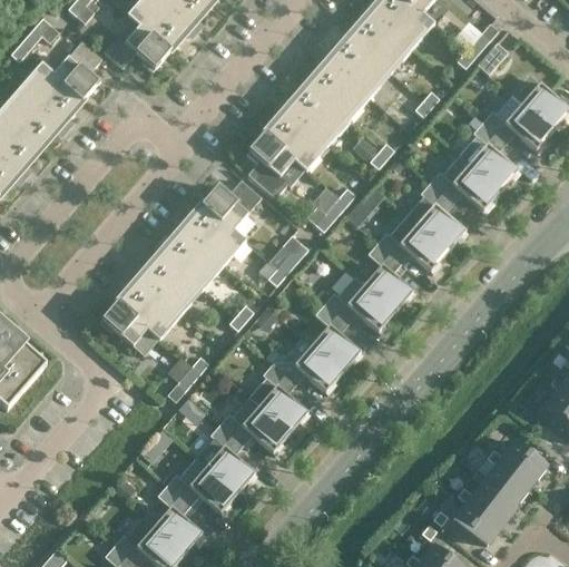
[(85,8),(77,0),(68,10),(77,17),(85,8)]
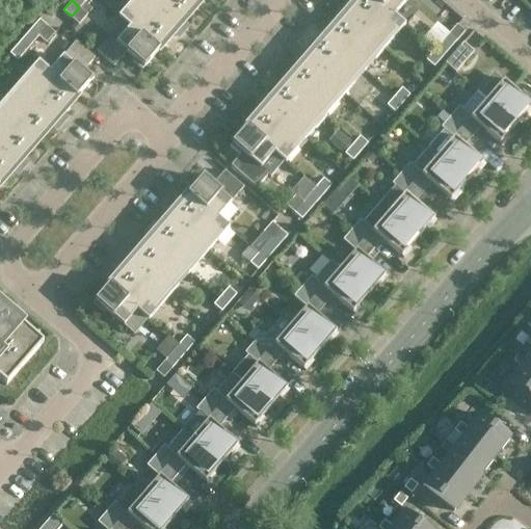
[(85,0),(79,7),(72,16),(79,22),(93,7),(85,0)]
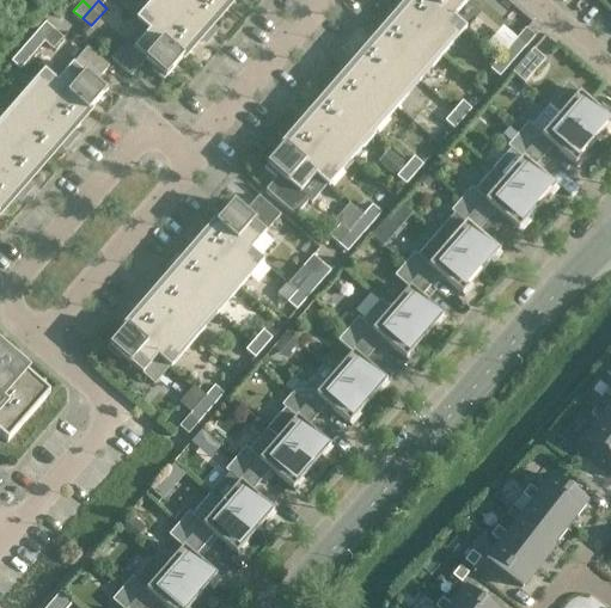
[(230,4),(225,0),(152,0),(138,17),(142,22),(183,56),(202,35),(206,38),(215,28),(211,24),(230,4)]
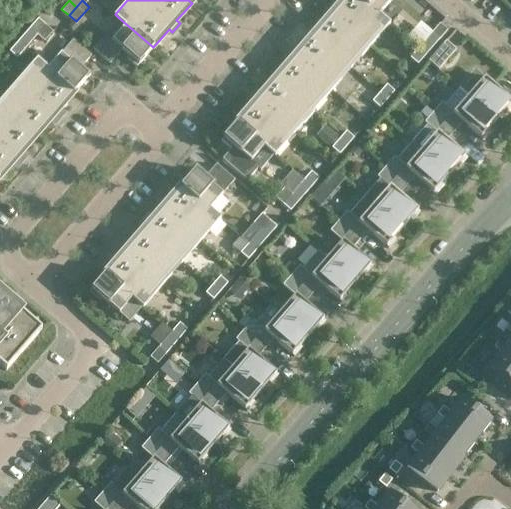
[(391,22),(380,12),(366,0),(342,0),(336,7),(333,3),(325,12),(329,15),(314,33),(352,66),(391,22)]
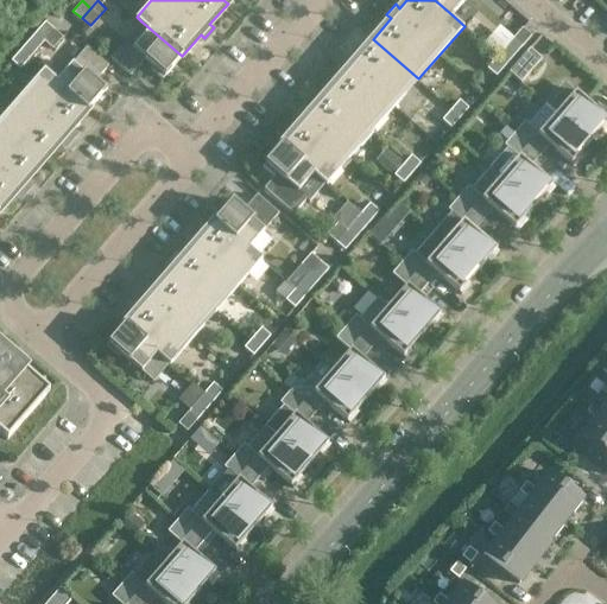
[(435,0),(451,14),(463,0),(435,0)]
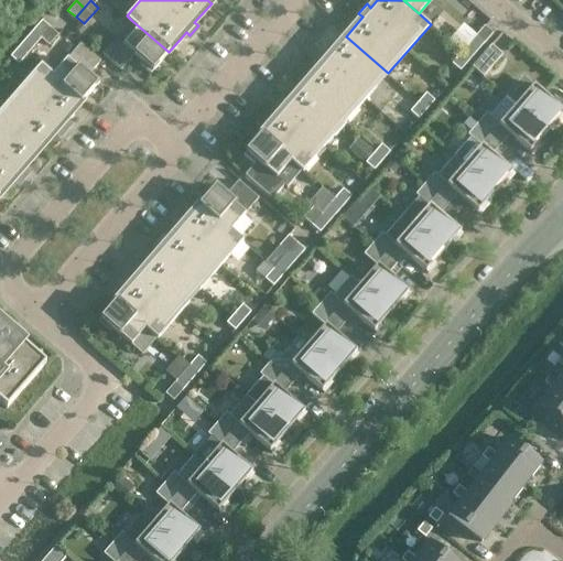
[(43,34),(52,25),(43,18),(34,28),(43,34)]
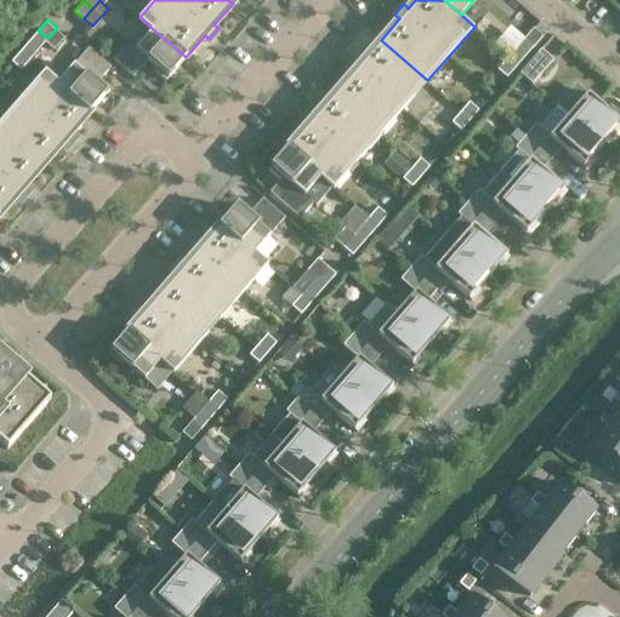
[(148,58),(157,66),(154,68),(168,79),(186,57),(144,22),(114,57),(135,75),(148,58)]
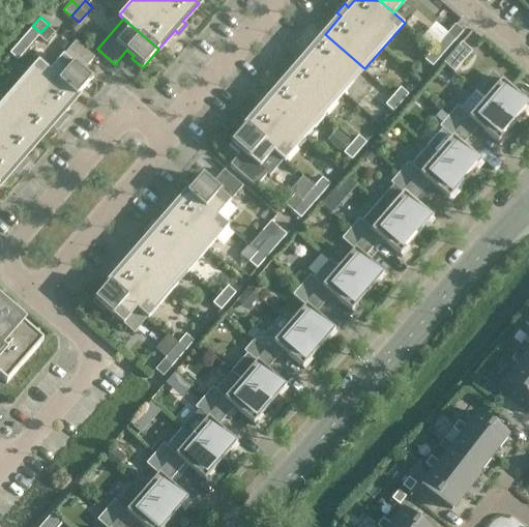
[(456,23),(447,32),(454,39),(464,29),(456,23)]
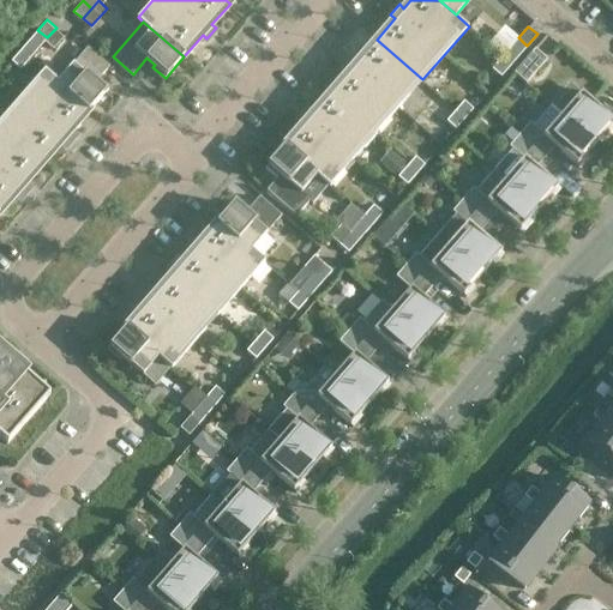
[(56,28),(47,37),(46,40),(54,47),(64,35),(56,28)]
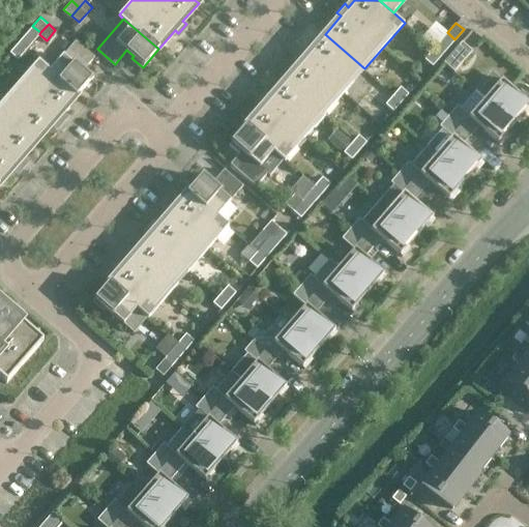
[(33,40),(39,34),(40,32),(32,26),(26,33),(33,40)]
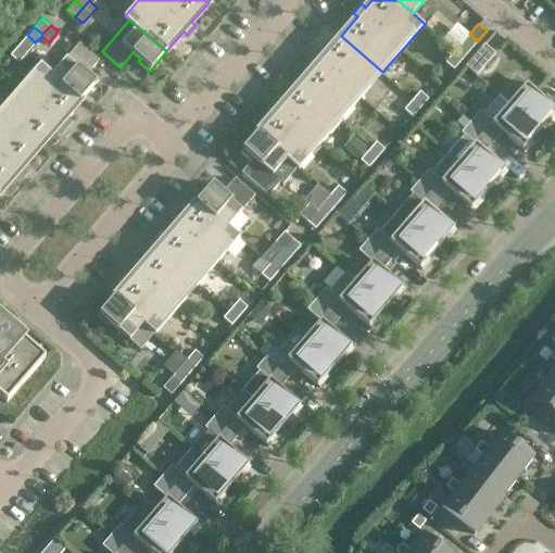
[(477,41),(469,34),(462,42),(470,50),(477,41)]
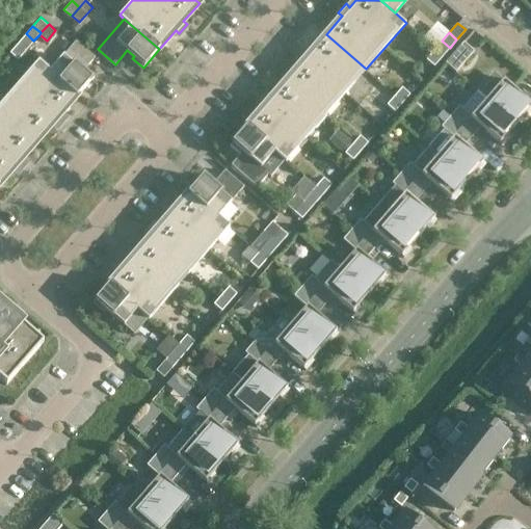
[(26,33),(19,42),(27,49),(33,41),(26,33)]
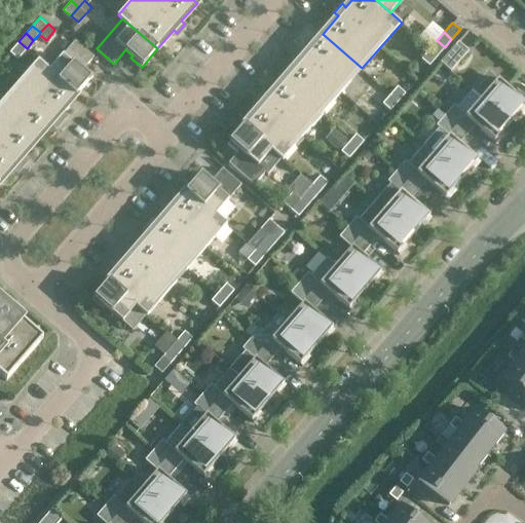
[(284,78),(303,96),(323,112),(362,68),(323,34),(307,51),(303,48),(295,58),(299,61),(284,78)]
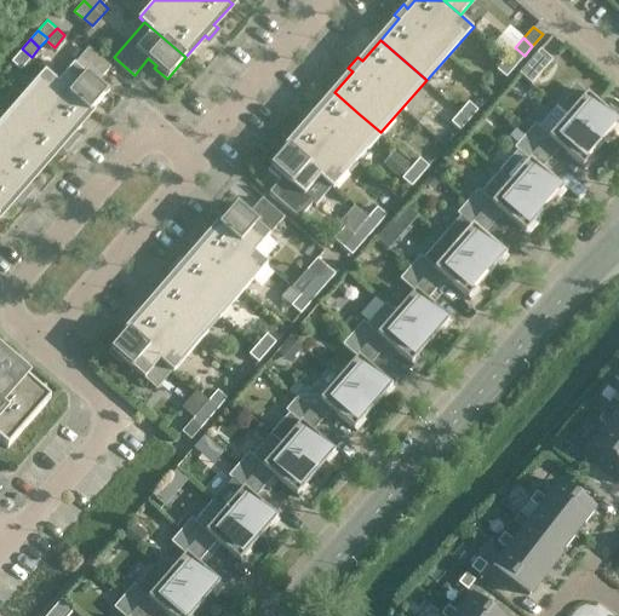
[(75,62),(59,80),(70,90),(92,109),(110,88),(99,79),(112,64),(90,46),(75,62)]
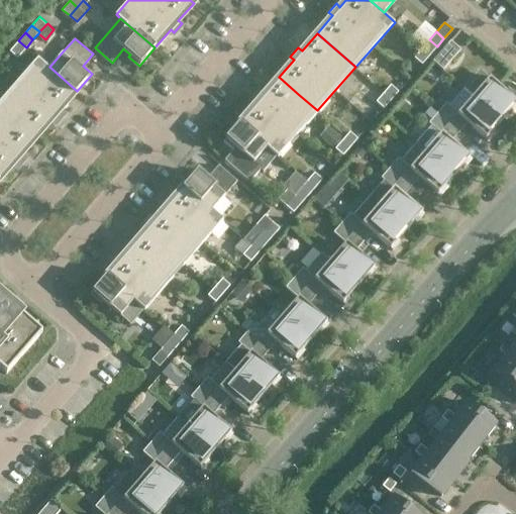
[(429,39),(423,47),(430,54),(437,46),(429,39)]
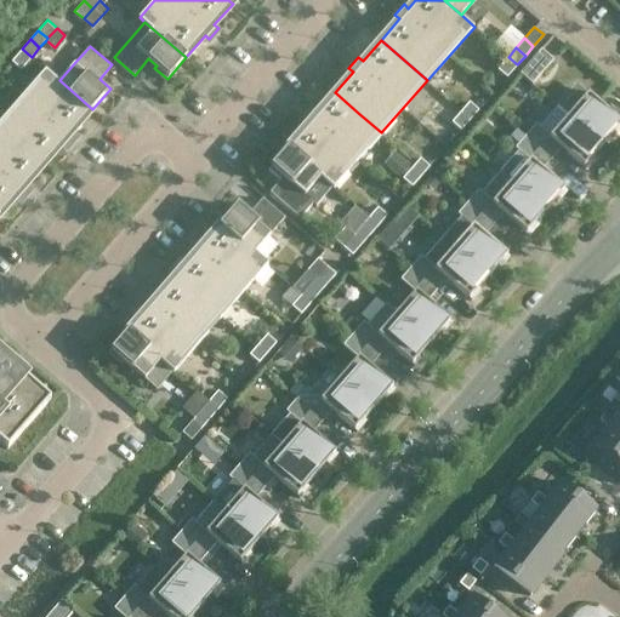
[(533,83),(555,58),(542,47),(521,72),(533,83)]
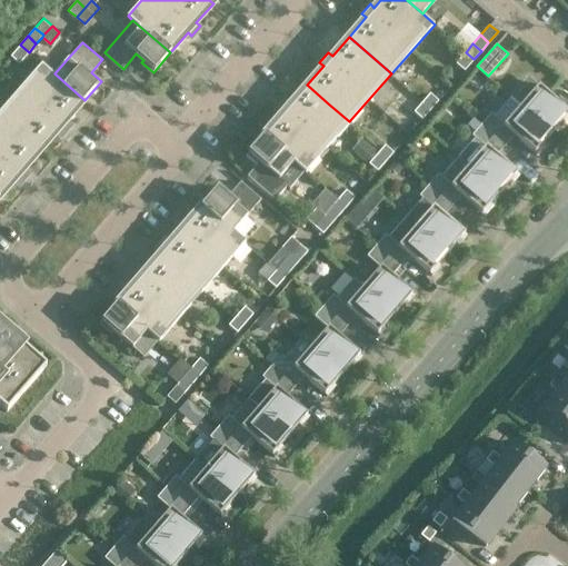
[(29,52),(20,45),(11,55),(20,62),(29,52)]
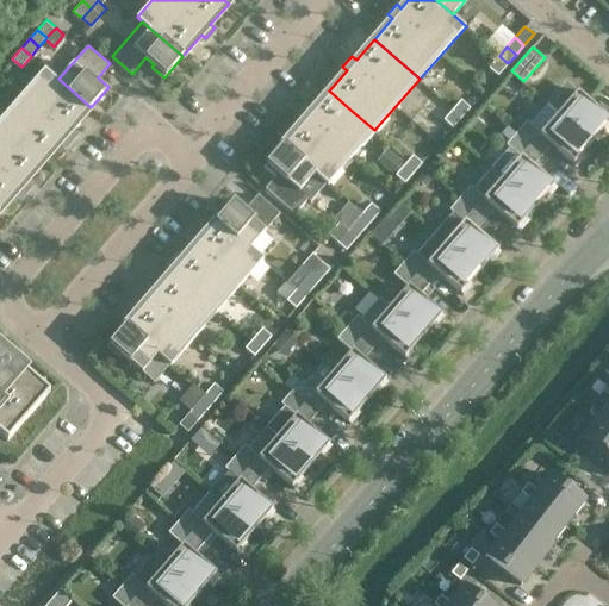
[(508,63),(499,56),(490,67),(498,74),(508,63)]
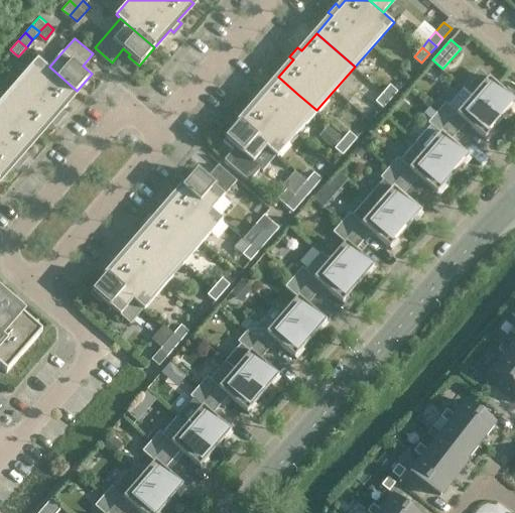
[(0,101),(0,103),(37,136),(52,118),(56,122),(63,113),(60,110),(77,91),(49,67),(38,57),(0,101)]
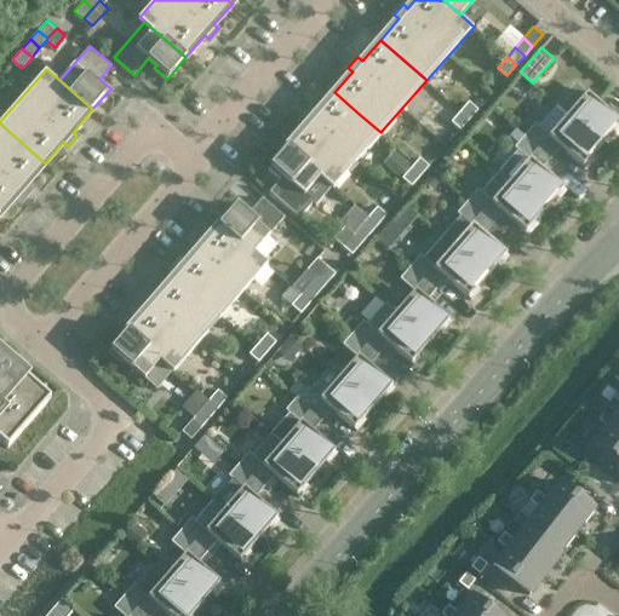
[(557,104),(568,113),(602,143),(612,131),(614,133),(618,128),(618,119),(583,87),(580,86),(578,85),(575,85),(574,86),(573,86),(572,87),(557,104)]
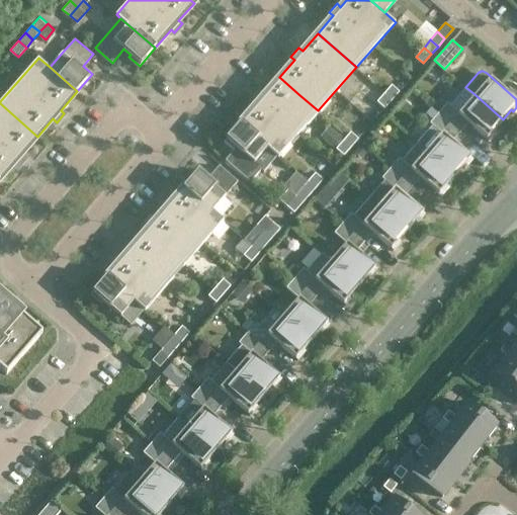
[(240,121),(259,139),(267,146),(278,156),(318,110),(298,94),(279,77),(264,95),(260,91),(256,96),(252,100),(256,103),(240,121)]
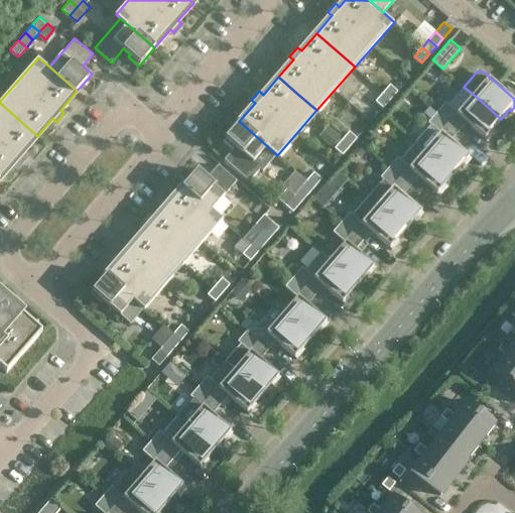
[(390,83),(383,91),(391,98),(398,90),(390,83)]
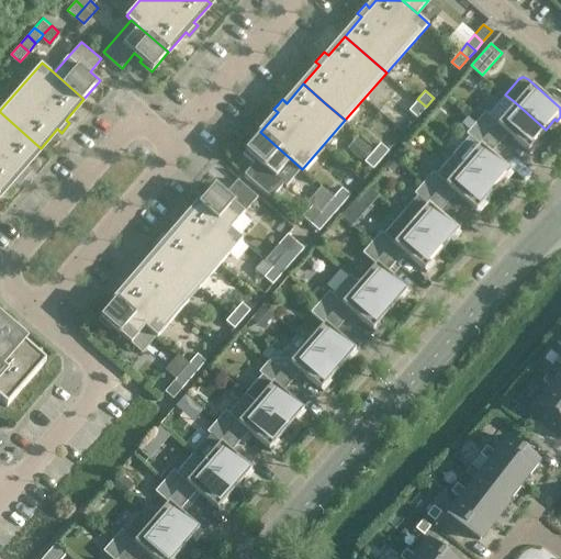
[(546,130),(515,102),(505,94),(489,113),(485,111),(477,121),(500,142),(508,132),(530,151),(539,142),(537,140),(546,130)]
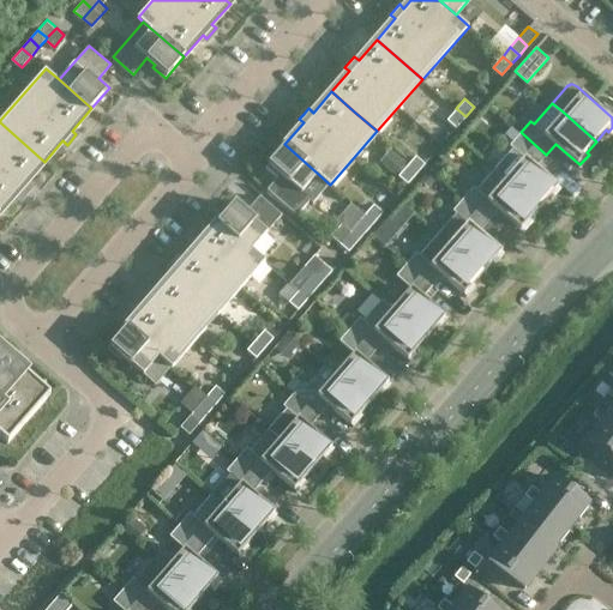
[(457,126),(466,116),(456,108),(448,119),(457,126)]
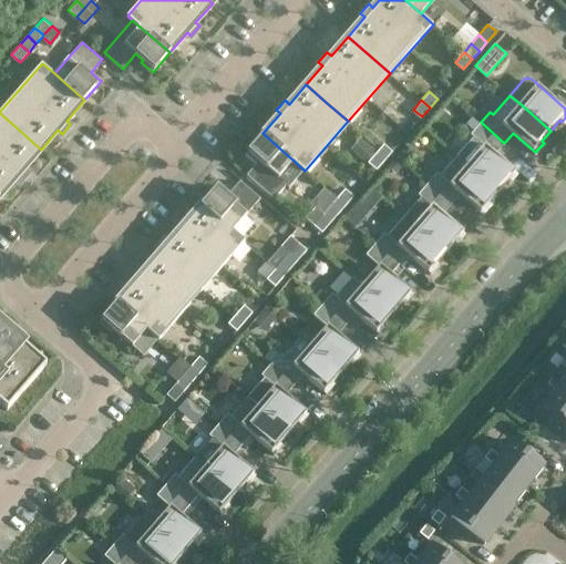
[(0,196),(16,178),(20,182),(24,177),(29,172),(24,168),(41,150),(0,113),(0,196)]
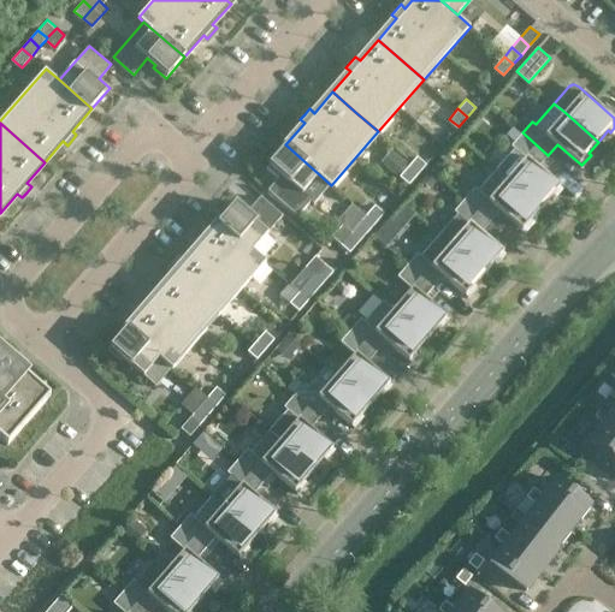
[(515,147),(497,168),(508,178),(542,207),(551,196),(554,197),(562,188),(538,166),(548,155),(522,132),(515,126),(508,134),(515,140),(512,144),(515,147)]
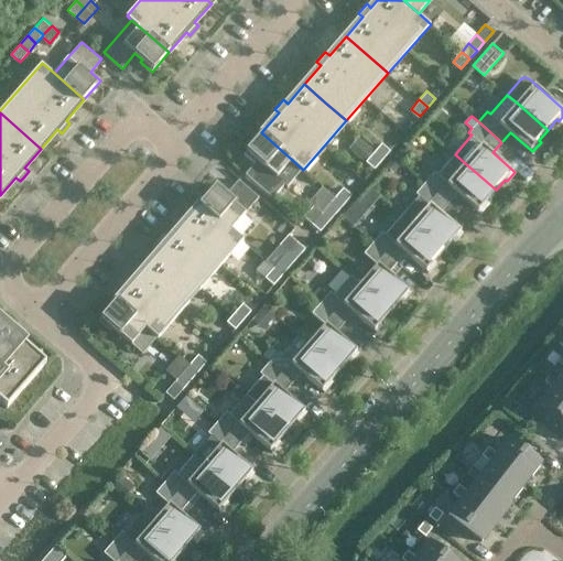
[(261,132),(245,152),(256,162),(246,173),(273,197),(287,182),(289,183),(302,169),(291,159),(282,151),(261,132)]
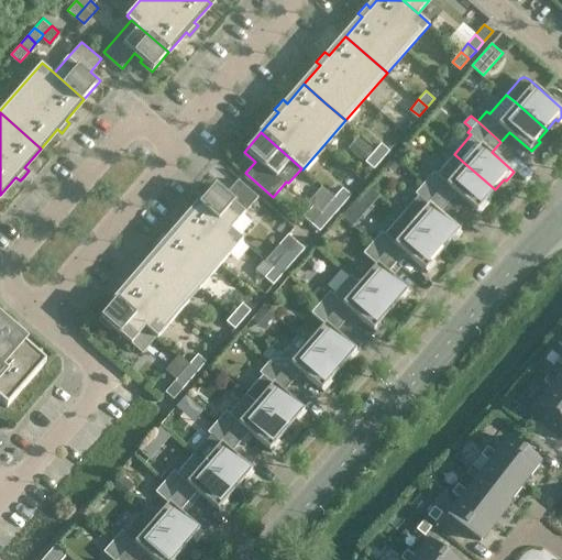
[(360,138),(350,149),(365,161),(374,150),(360,138)]
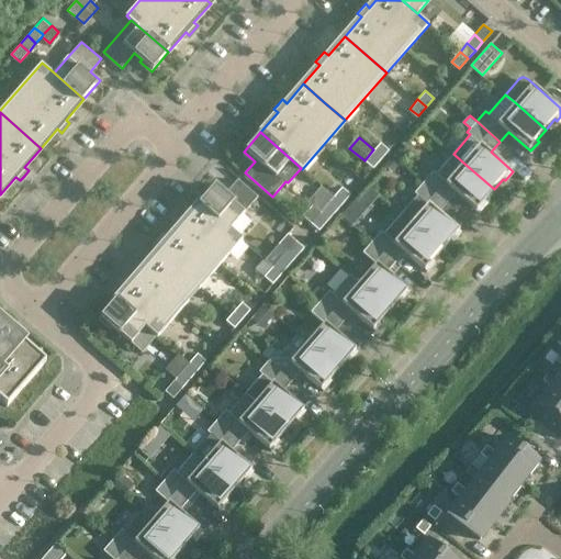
[(381,142),(373,151),(381,158),(389,149),(381,142)]
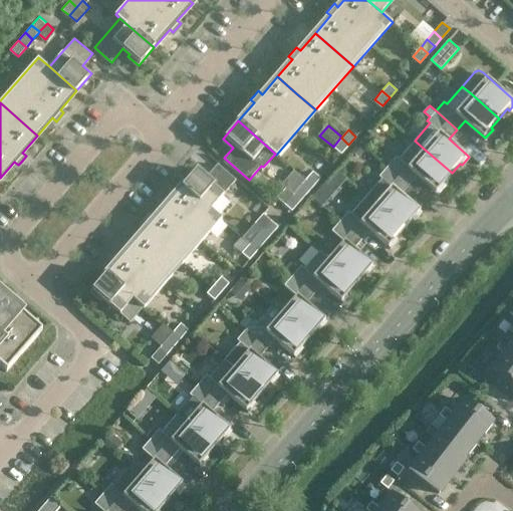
[(367,132),(359,141),(367,148),(375,139),(367,132)]
